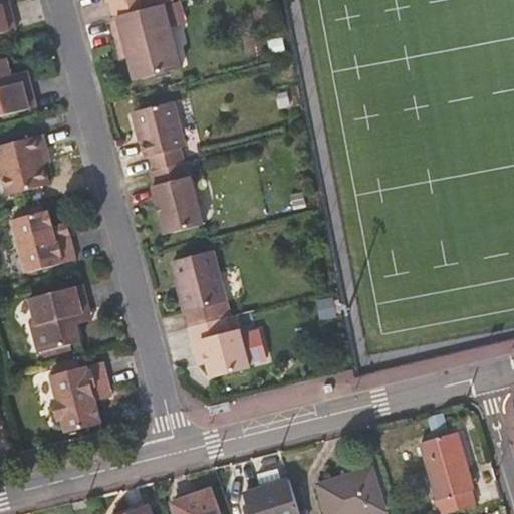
[(104,0),(106,4),(109,3),(112,17),(146,9),(143,0),(104,0)]
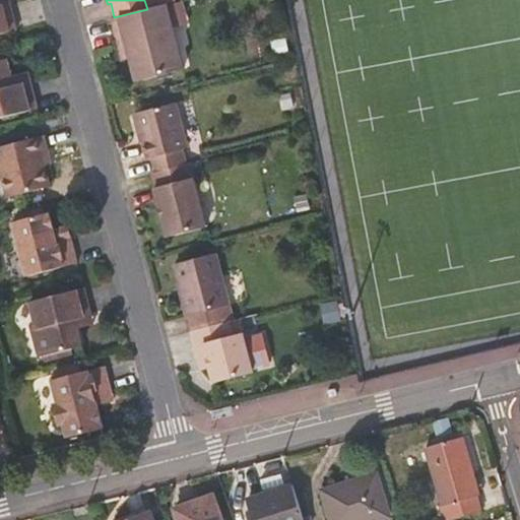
[(0,33),(16,28),(9,1),(0,3),(0,33)]
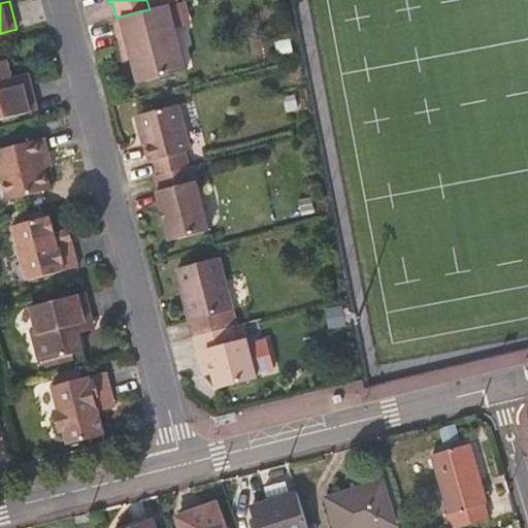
[(167,5),(150,9),(116,18),(110,20),(118,47),(126,45),(130,61),(136,84),(185,71),(167,5)]
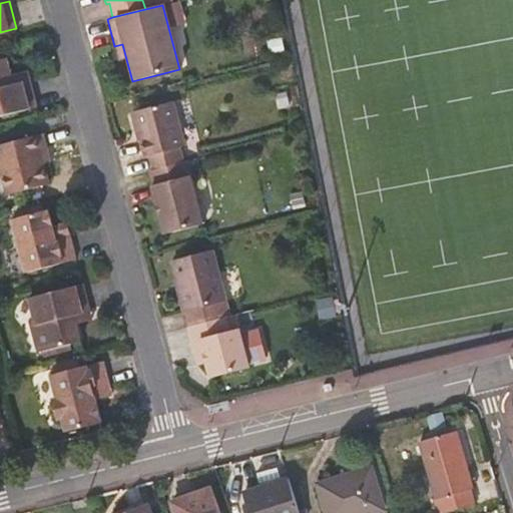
[(118,61),(126,59),(122,44),(114,46),(118,61)]
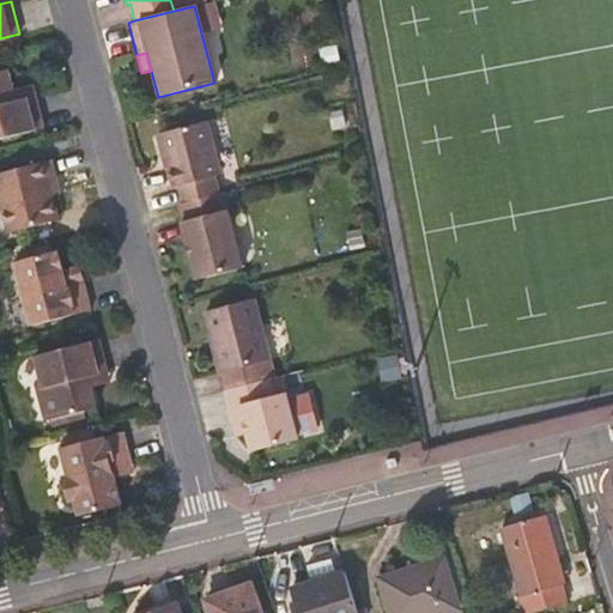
[(0,138),(43,127),(35,96),(17,99),(13,91),(8,68),(0,70),(0,138)]
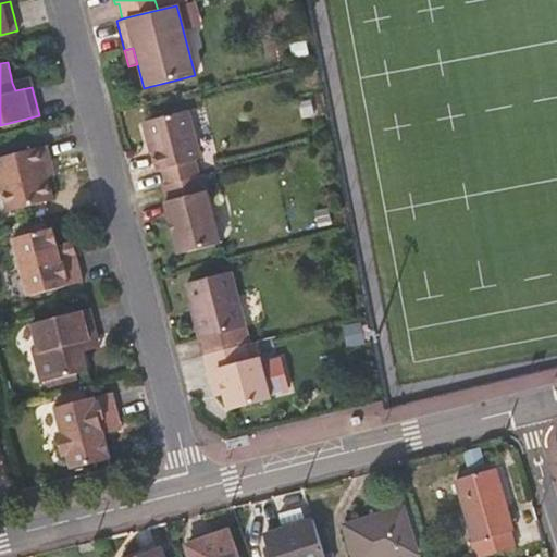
[(29,78),(12,83),(15,90),(32,87),(29,78)]
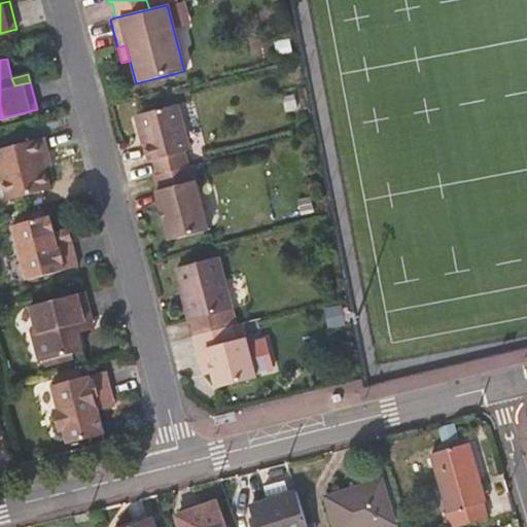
[(187,150),(176,105),(135,115),(147,161),(152,160),(156,175),(186,167),(182,152),(187,150)]
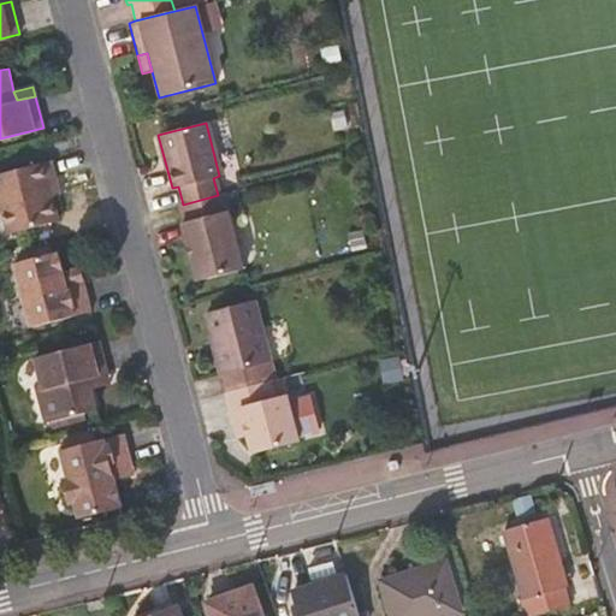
[(52,196),(54,196),(49,181),(55,178),(51,160),(0,172),(0,196),(10,234),(58,220),(52,196)]
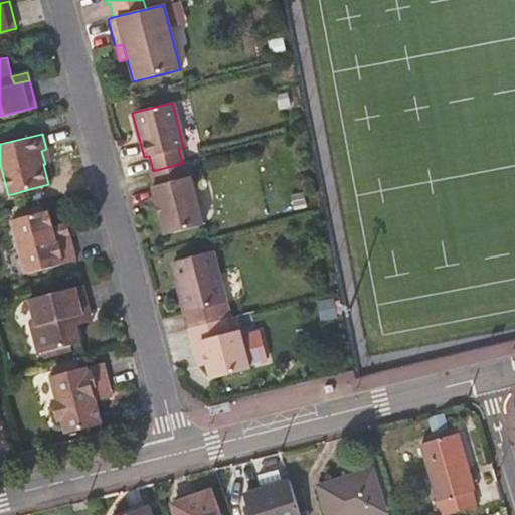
[(50,162),(46,149),(41,151),(45,164),(50,162)]
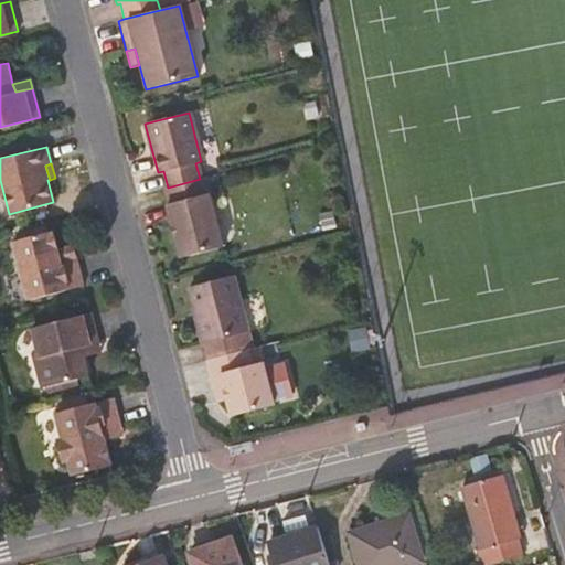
[(203,178),(200,179),(168,188),(163,189),(168,204),(166,205),(180,258),(222,247),(203,178)]
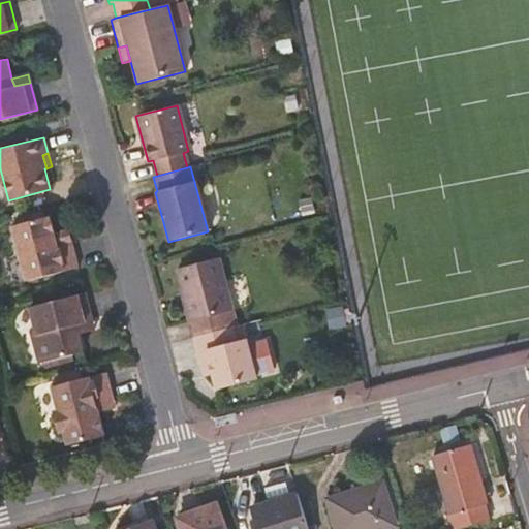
[(79,267),(72,240),(63,242),(61,234),(55,235),(51,217),(14,225),(29,280),(79,267)]
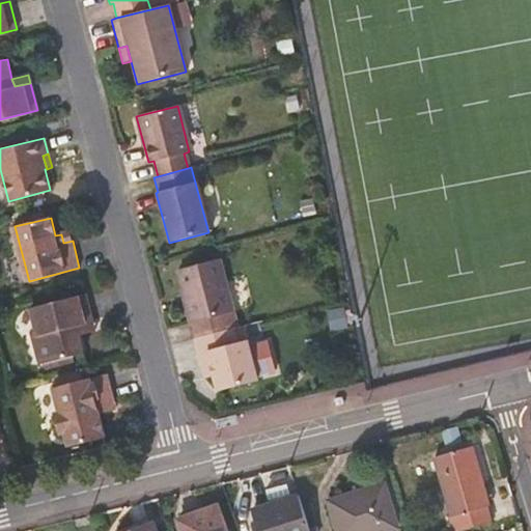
[(70,232),(61,234),(63,243),(73,241),(70,232)]
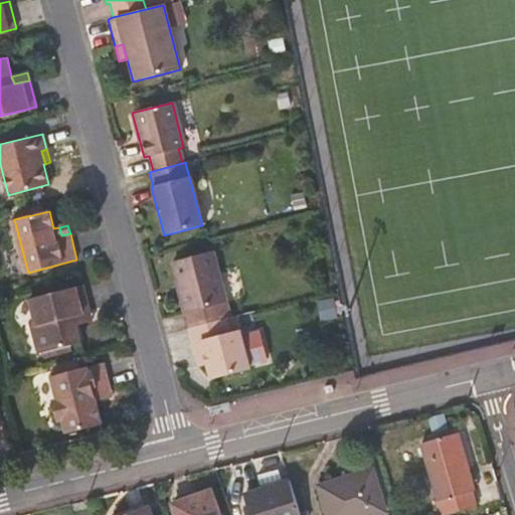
[(211,251),(171,262),(188,328),(217,320),(213,306),(224,303),(211,251)]
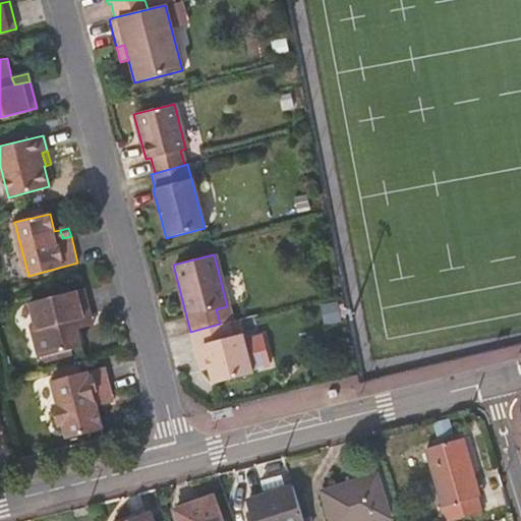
[(36,325),(31,326),(38,357),(81,346),(76,327),(74,319),(91,314),(83,288),(30,301),(36,325)]
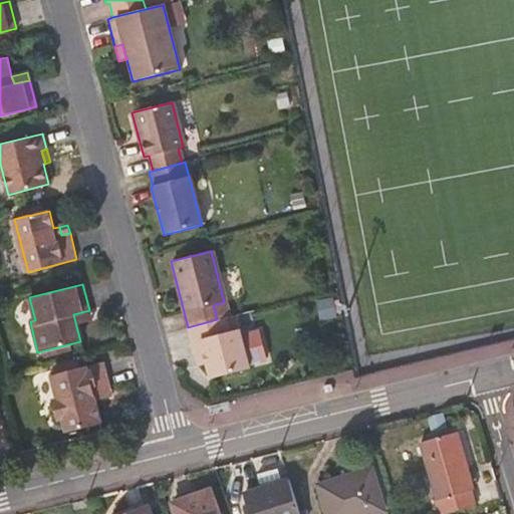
[(24,298),(30,321),(35,320),(29,297),(24,298)]
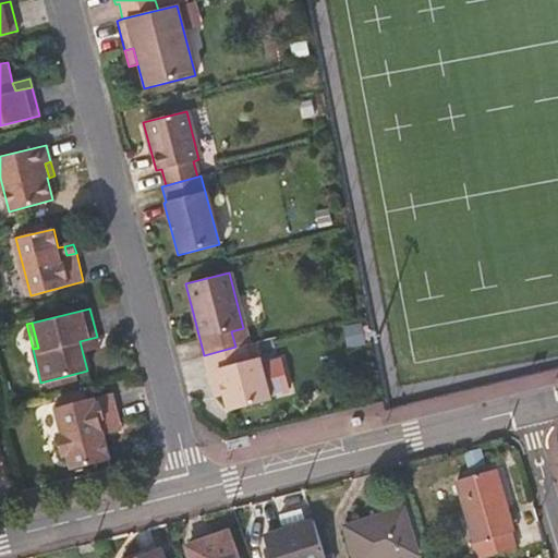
[(99,344),(97,337),(80,341),(82,350),(99,344)]
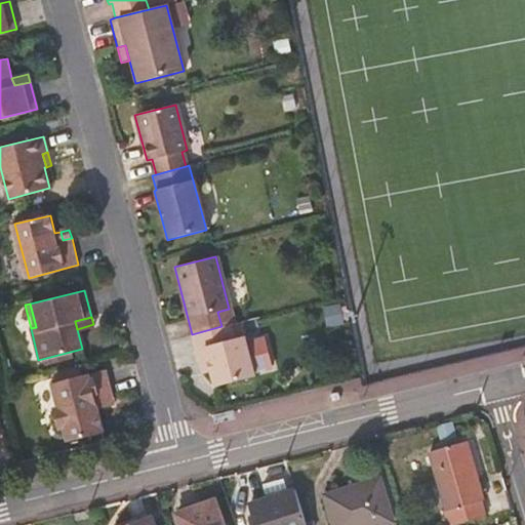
[(233,338),(229,324),(221,326),(192,334),(200,365),(208,363),(210,371),(214,386),(253,376),(243,336),(233,338)]
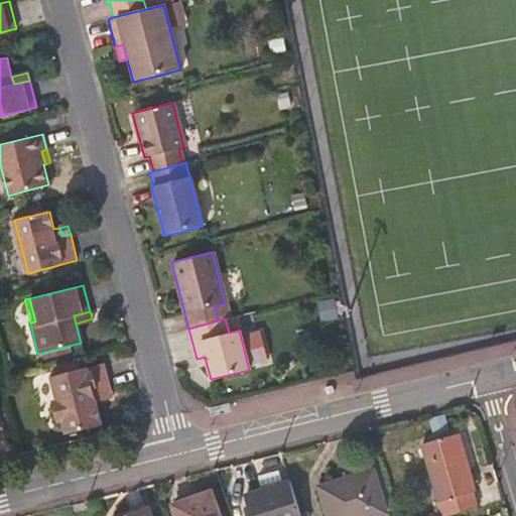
[(261,354),(254,326),(242,330),(250,357),(261,354)]
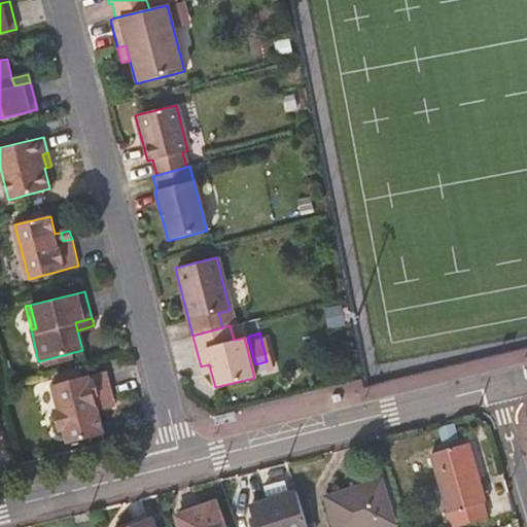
[(203,375),(211,373),(209,364),(201,366),(203,375)]
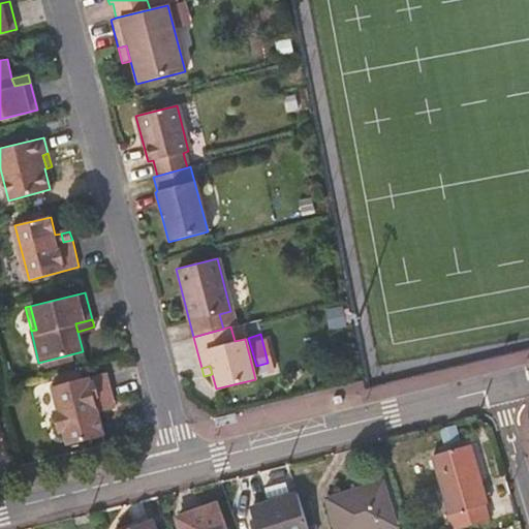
[(98,411),(103,410),(101,401),(112,397),(105,374),(54,386),(60,408),(55,416),(58,426),(66,431),(69,442),(104,433),(98,411)]
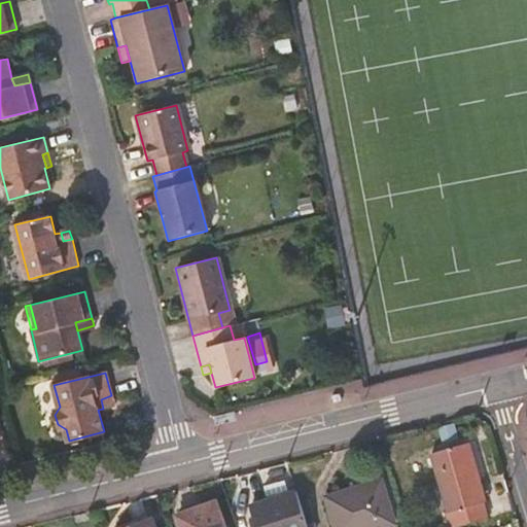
[(114,406),(111,395),(101,399),(103,409),(114,406)]
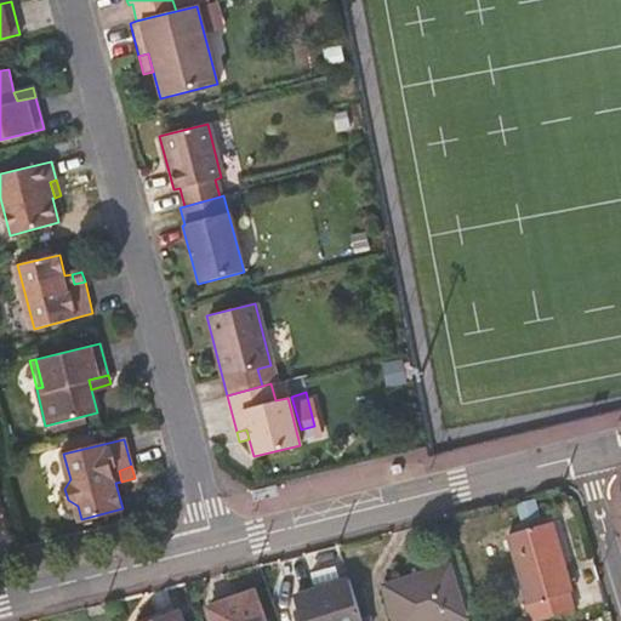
[(514,537),(534,604),(530,605),(534,620),(548,620),(579,613),(574,594),(577,593),(557,525),(514,537)]
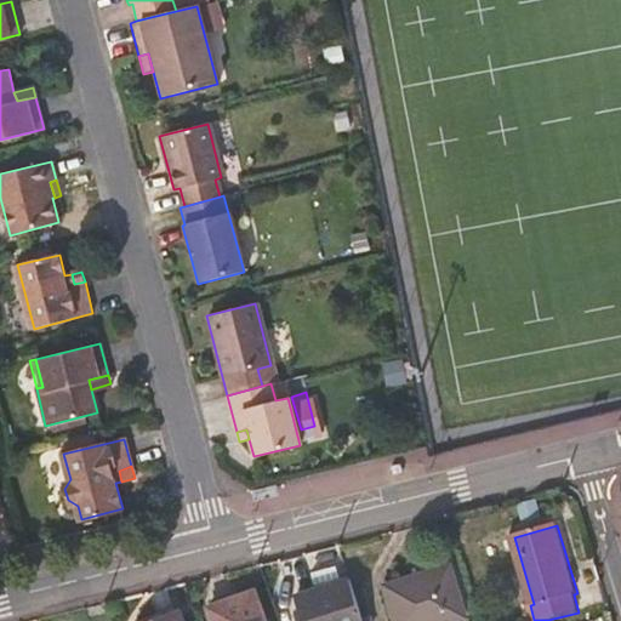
[(306,620),(365,620),(353,580),(298,597),(306,620)]
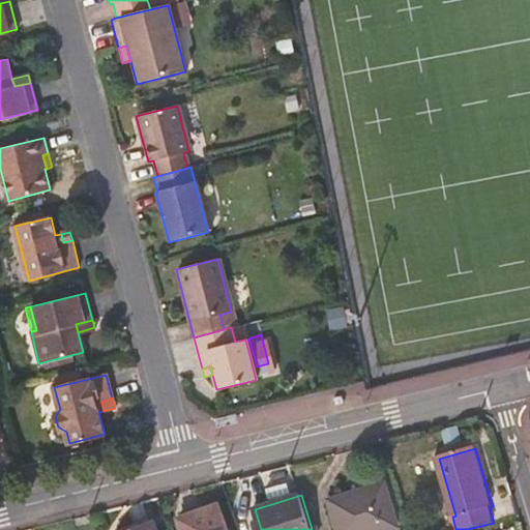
[(340,519),(343,529),(401,529),(393,502),(340,519)]
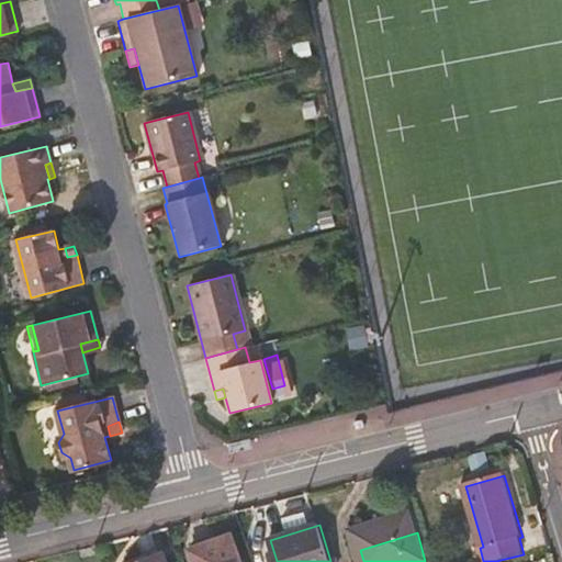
[(194,551),(198,561),(245,561),(236,537),(194,551)]
